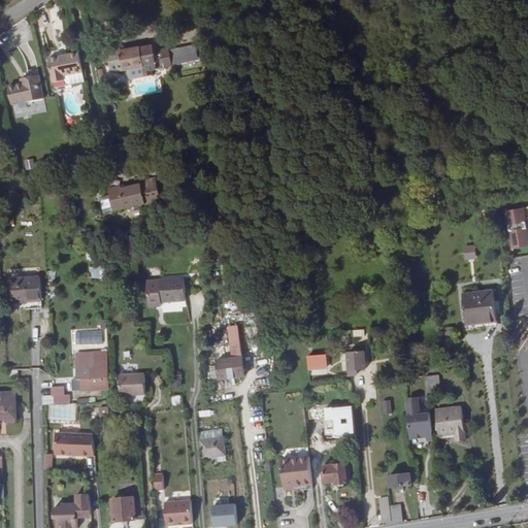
[(146,23),(139,24),(146,56),(153,55),(146,23)]
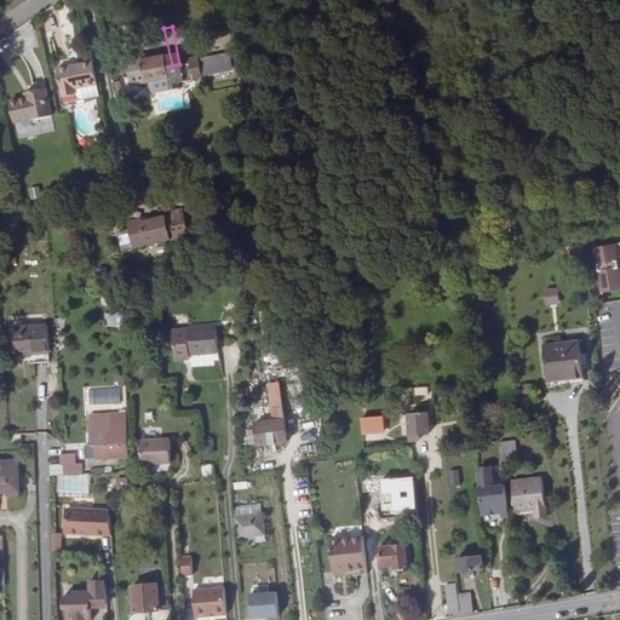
[(172,65),(164,28),(155,30),(136,34),(142,59),(162,55),(165,67),(172,65)]
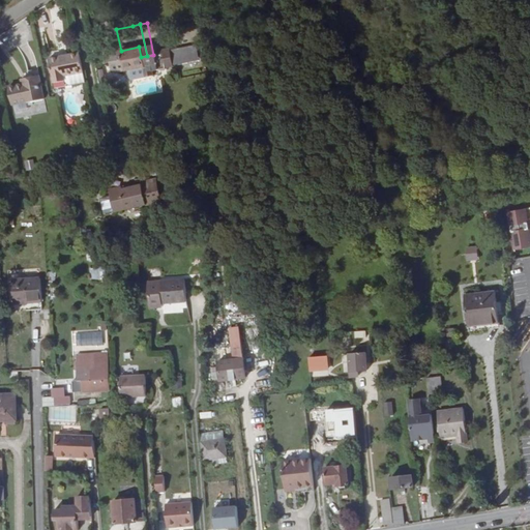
[(116,28),(102,30),(107,54),(121,51),(116,29),(116,28)]
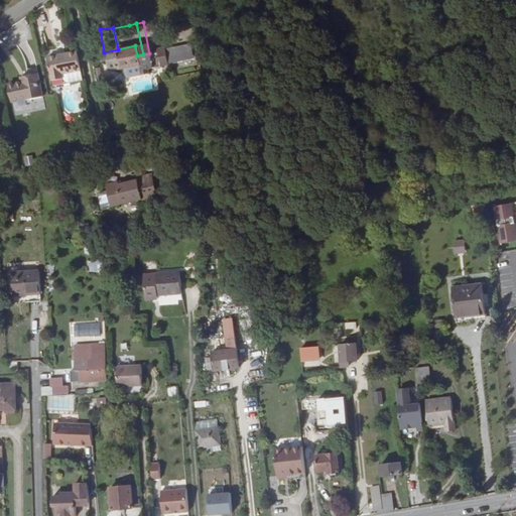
[(168,63),(194,60),(191,44),(166,47),(168,63)]
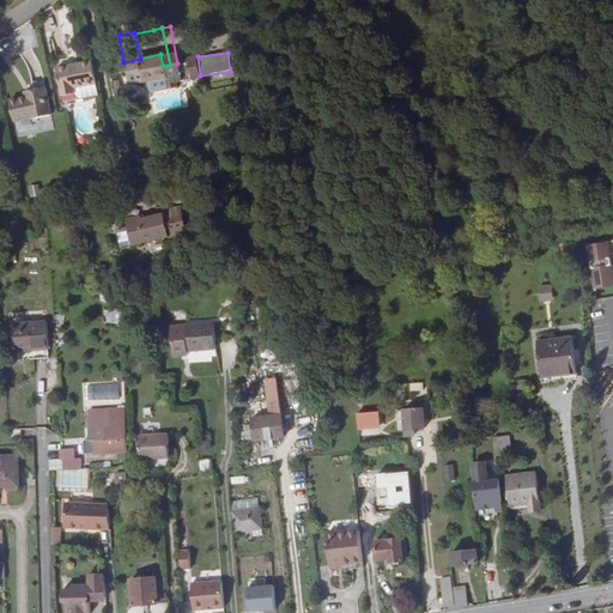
[(53,60),(54,67),(67,65),(66,58),(53,60)]
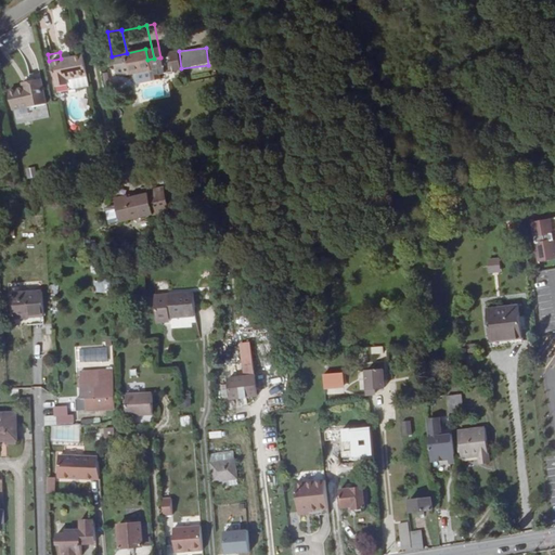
[(85,74),(80,54),(71,56),(74,76),(85,74)]
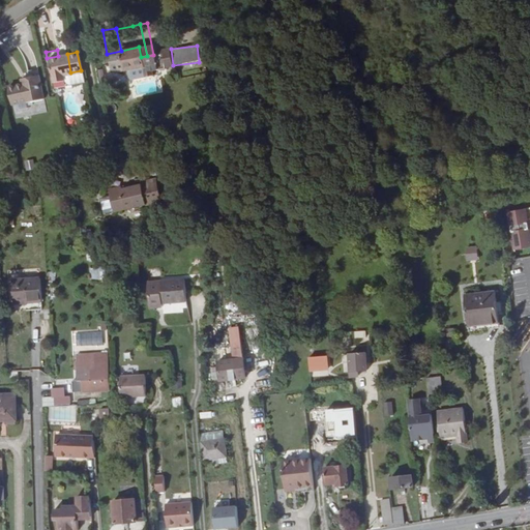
[(70,72),(67,54),(58,56),(47,58),(51,80),(62,78),(62,75),(70,72)]
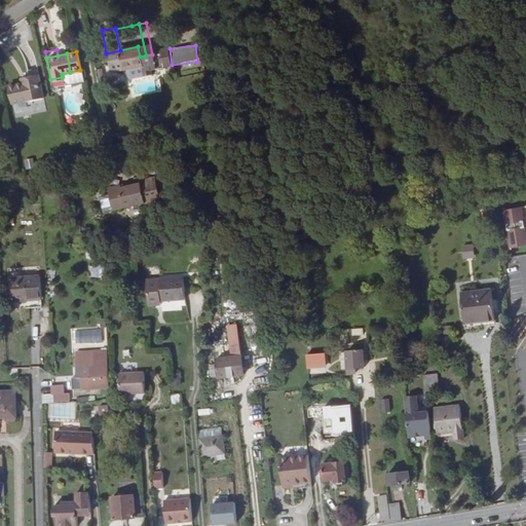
[(62,77),(63,81),(66,82),(70,83),(82,80),(80,70),(70,72),(62,74),(62,77)]
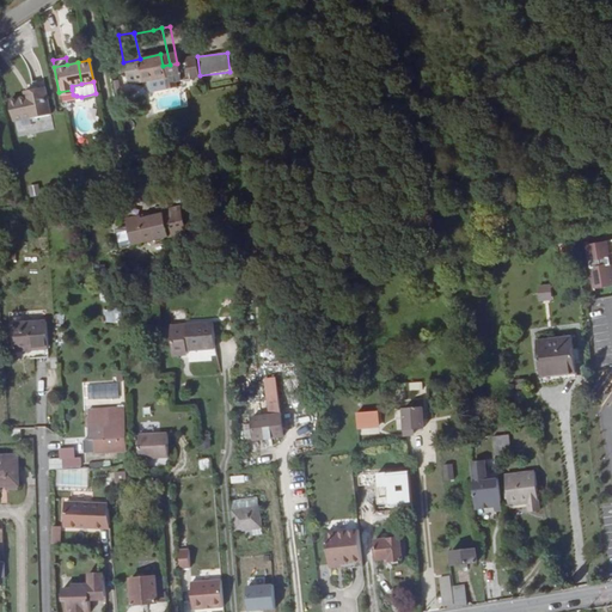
[(43,85),(24,90),(25,93),(6,98),(12,120),(49,111),(43,85)]
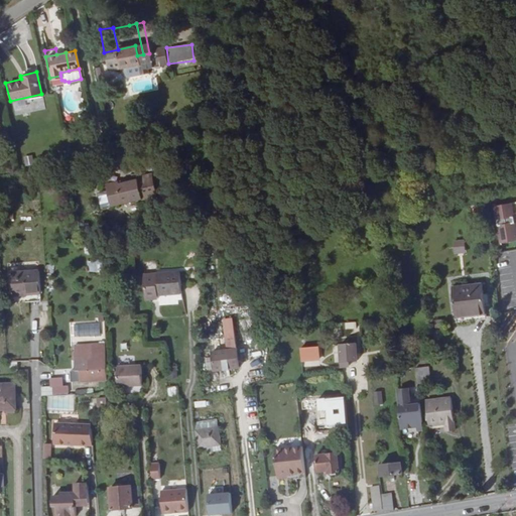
[(31,155),(23,157),(25,166),(34,164),(31,155)]
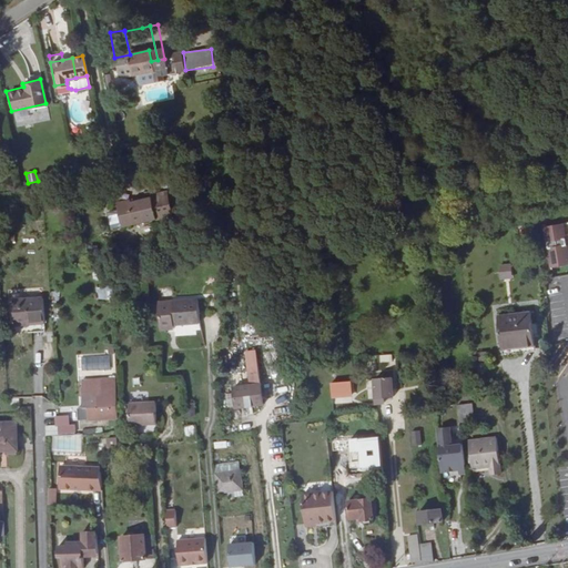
[(133,196),(119,199),(120,201),(109,202),(110,219),(121,217),(122,224),(155,217),(153,195),(133,196)]
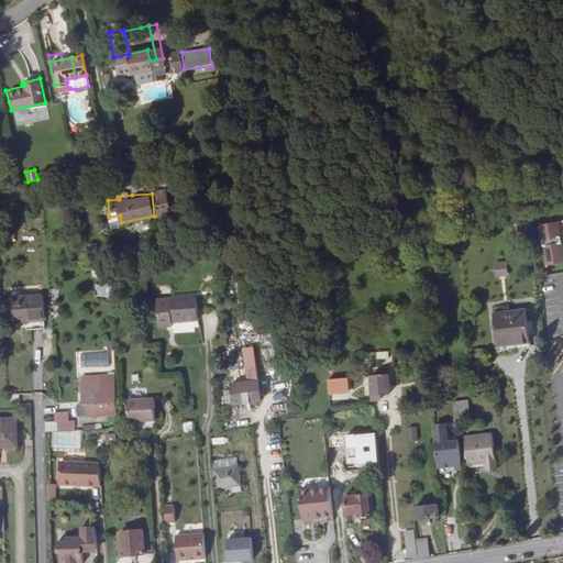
[(562,219),(558,220),(556,214),(539,218),(545,258),(562,254),(559,230),(562,229),(562,219)]
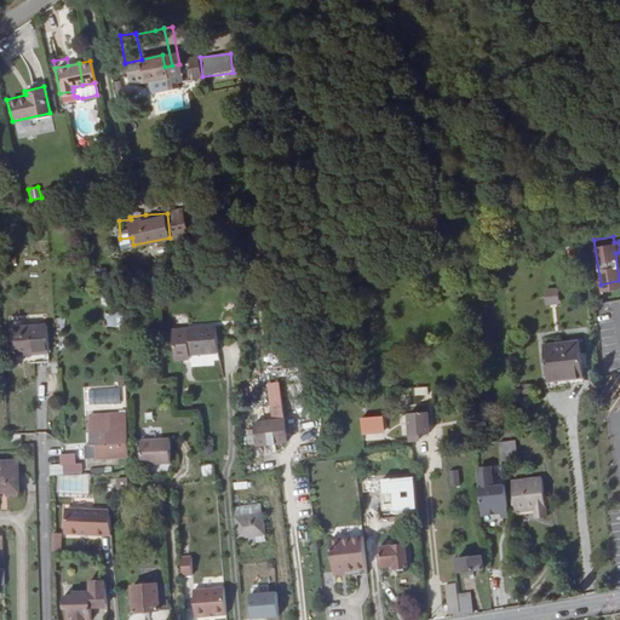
[(546,306),(560,304),(557,288),(543,291),(546,306)]
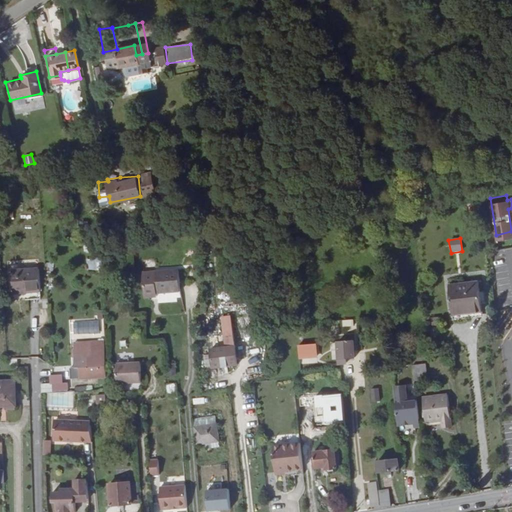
[(86,260),(88,271),(101,269),(99,258),(86,260)]
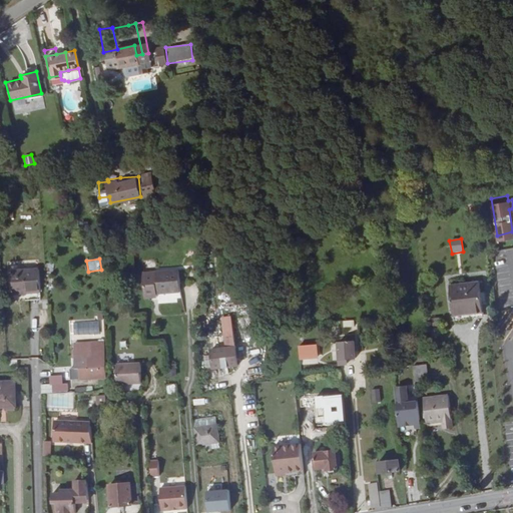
[(144,261),(143,270),(154,270),(154,262),(144,261)]
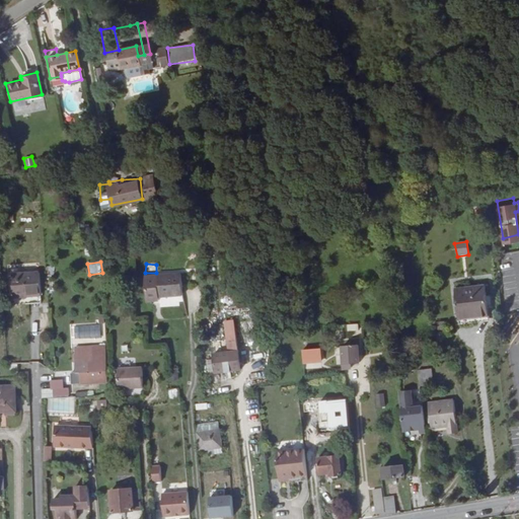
[(179,271),(159,273),(161,295),(181,293),(179,271)]
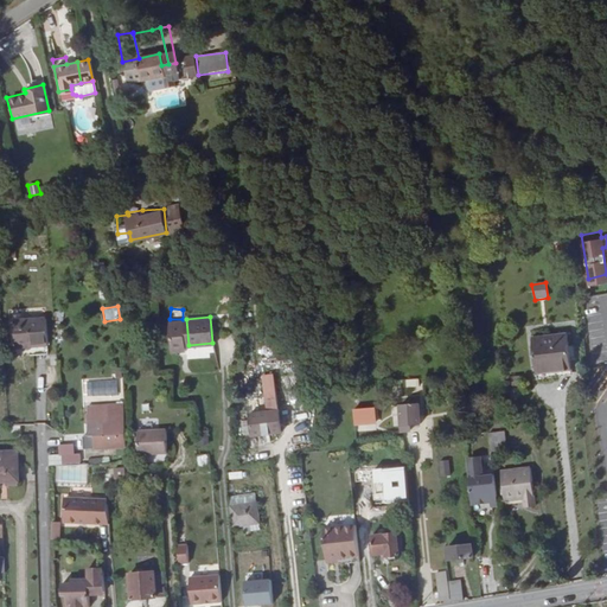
[(13,320),(16,346),(46,344),(45,319),(13,320)]
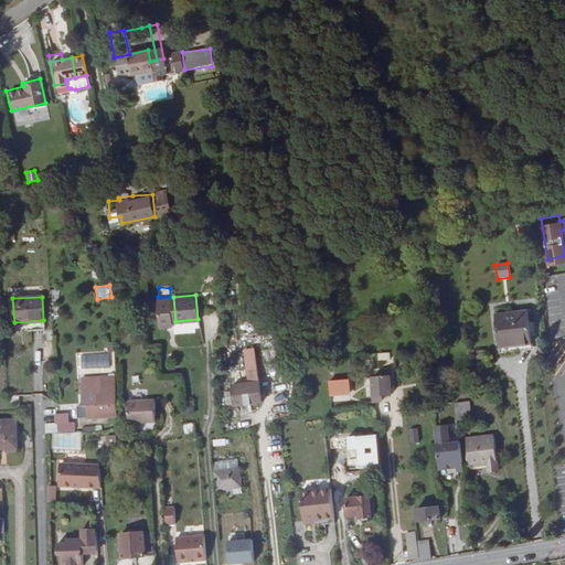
[(509,311),(512,342),(531,340),(528,309),(509,311)]
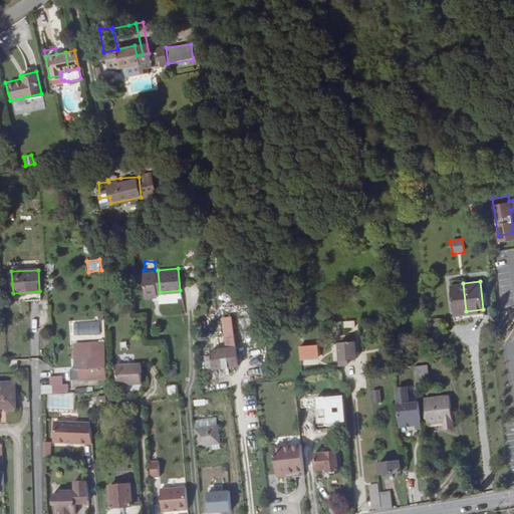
[(454,312),(466,311),(463,283),(451,284),(454,312)]
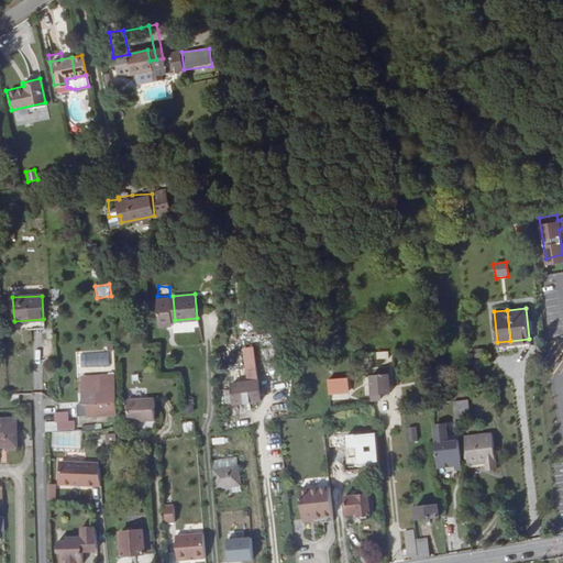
[(256,368),(247,370),(249,383),(231,385),(233,404),(252,401),(252,397),(260,396),(256,368)]
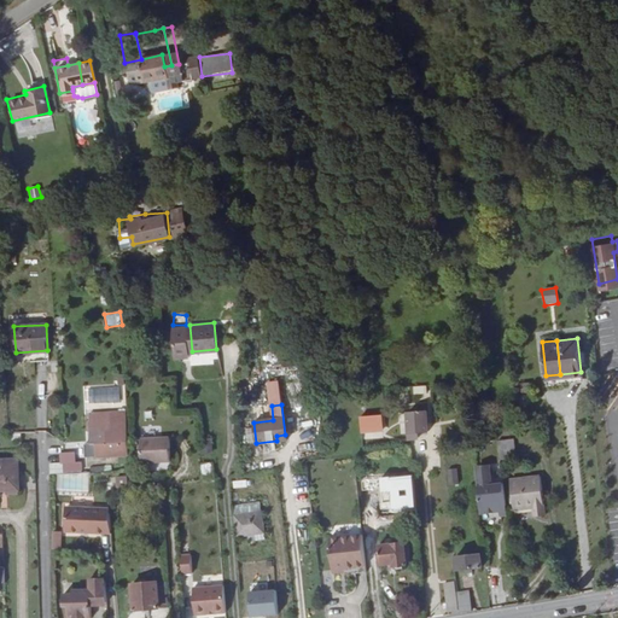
[(426,430),(424,409),(392,410),(394,431),(407,431),(407,432),(421,431),(421,430),(426,430)]
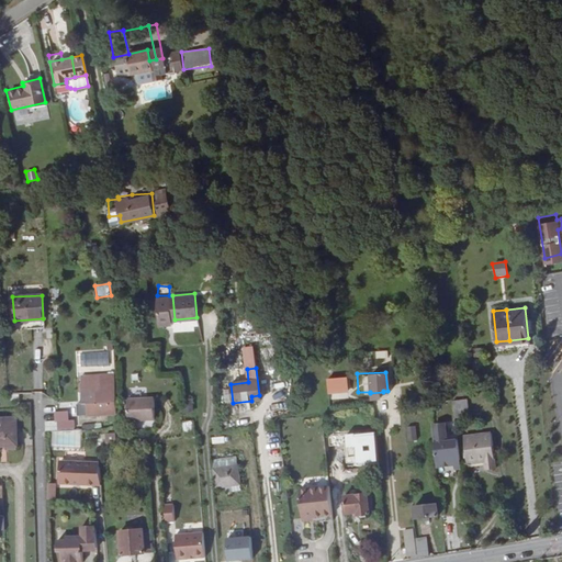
[(77,417),(115,415),(115,397),(114,375),(81,377),(82,405),(76,405),(77,417)]
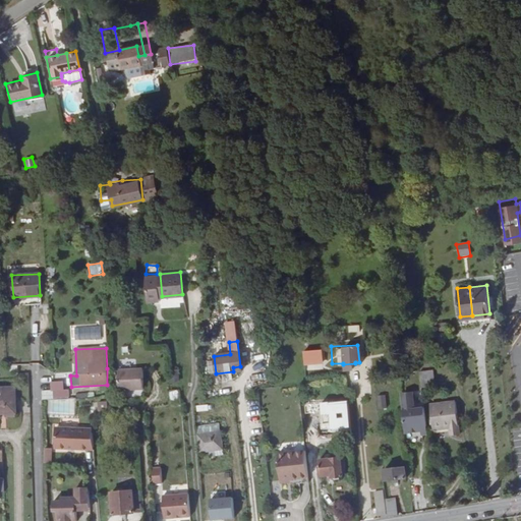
[(321,364),(320,353),(302,354),(303,366),(321,364)]
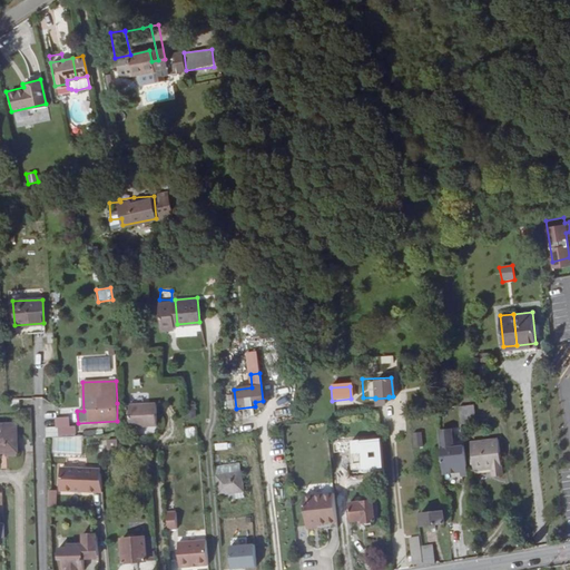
[(156,401),(129,402),(129,424),(156,424),(156,401)]
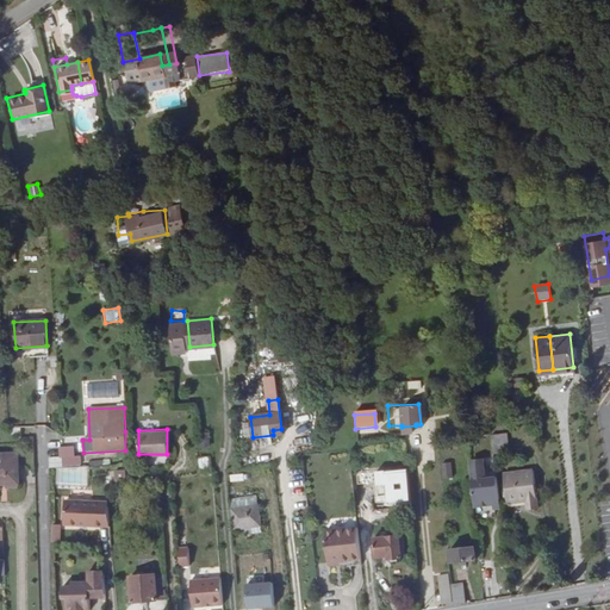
[(200,431),(200,446),(209,447),(210,433),(200,431)]
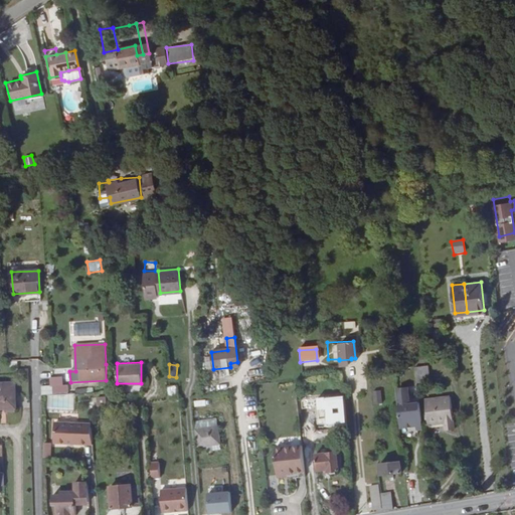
[(416,382),(428,381),(428,366),(415,366),(416,382)]
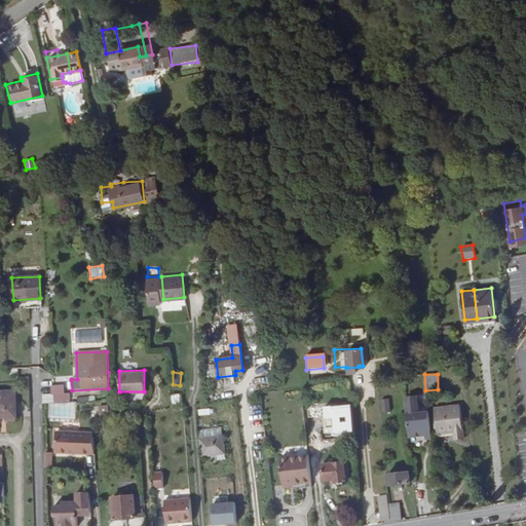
[(0,391),(0,415),(5,415),(5,417),(13,416),(12,391),(0,391)]
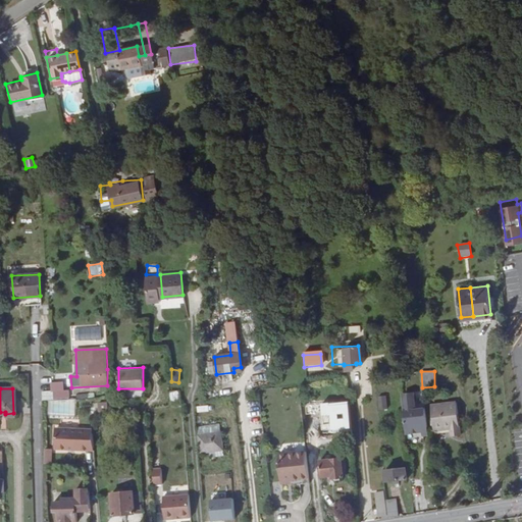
[(67,398),(67,389),(41,392),(42,400),(67,398)]
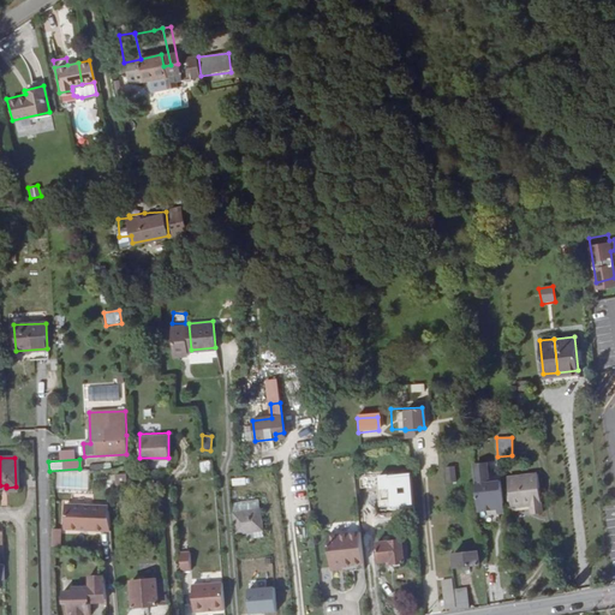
[(206,475),(213,473),(210,460),(198,461),(199,476),(206,475)]
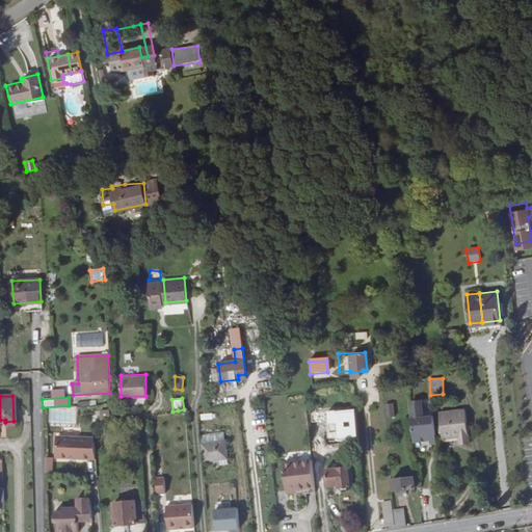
[(423,417),(421,400),(410,402),(415,439),(429,437),(427,419),(416,420),(416,418),(423,417)]
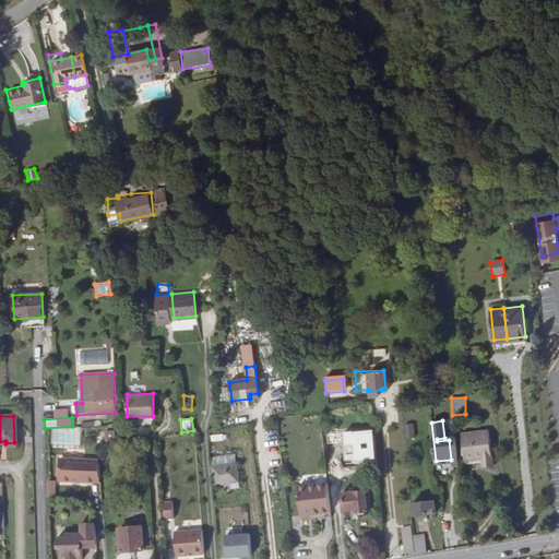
[(405,439),(414,438),(414,425),(405,425),(405,439)]
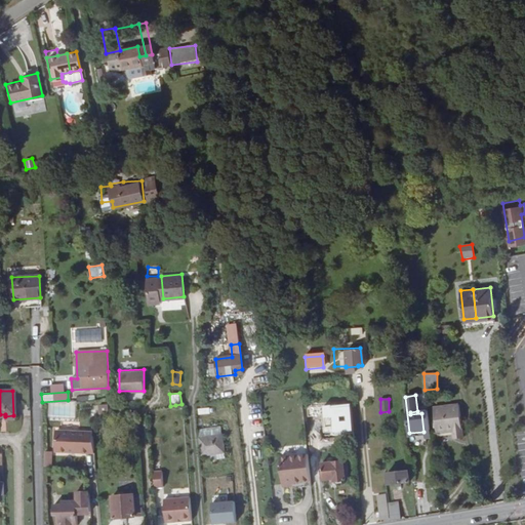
[(75,401),(48,402),(48,417),(75,417),(75,401)]
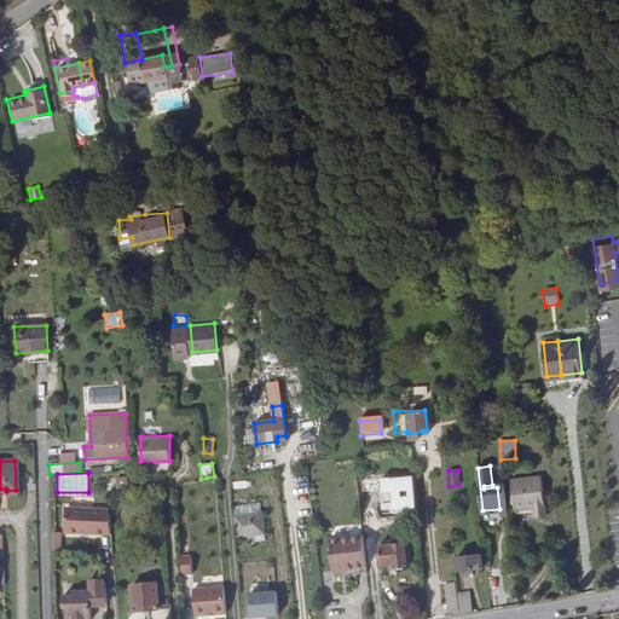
[(127,475),(115,476),(115,487),(127,486),(127,475)]
